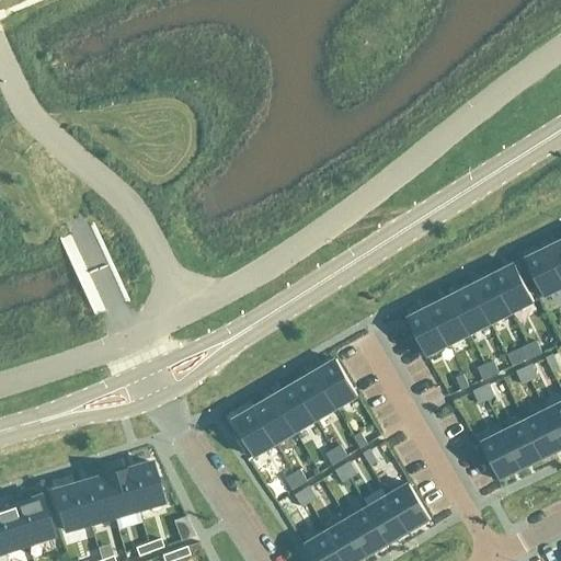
[(560,242),(548,250),(560,276),(560,242)]
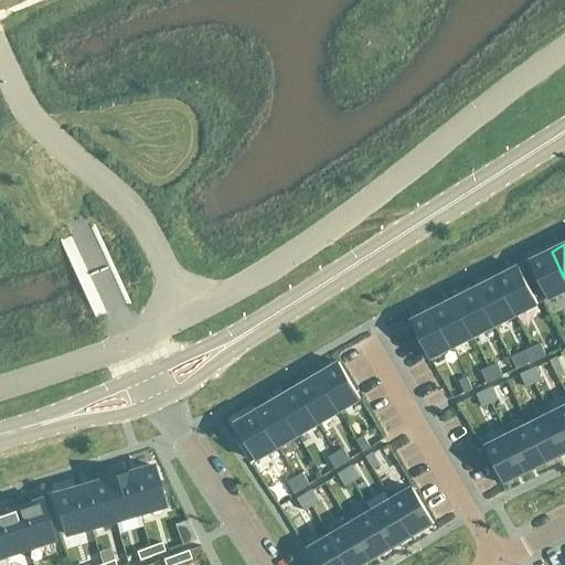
[(564,278),(552,252),(530,262),(548,299),(564,290),(564,278)]
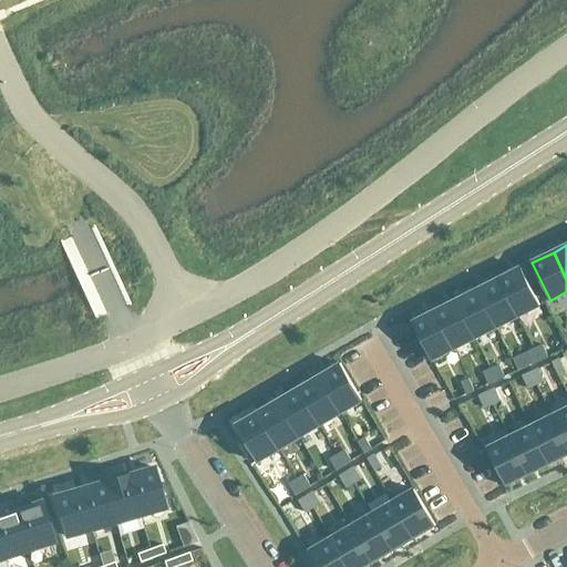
[(519,268),(497,279),(517,317),(539,306),(519,268)]
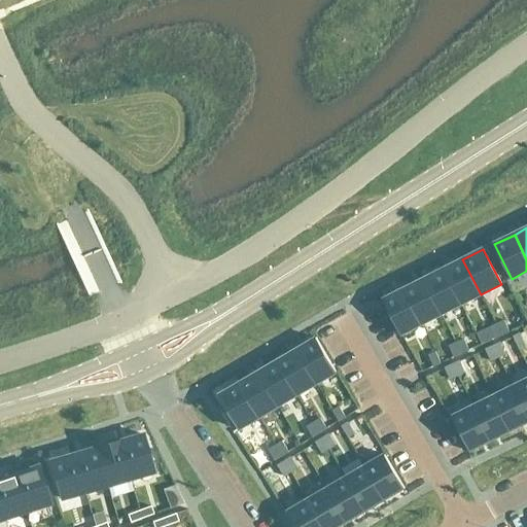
[(462,259),(443,270),(460,305),(481,294),(462,259)]
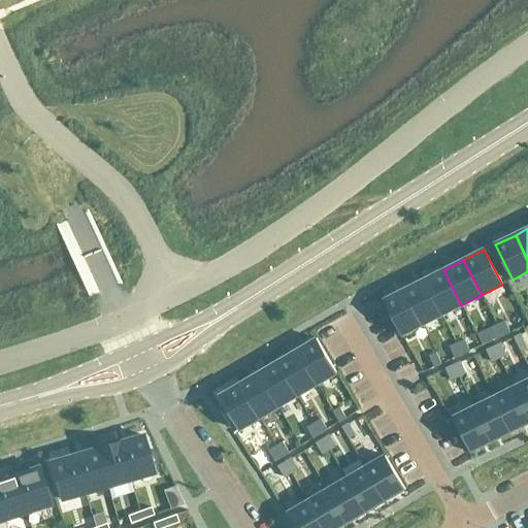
[(443,270),(424,281),(441,316),(461,305),(443,270)]
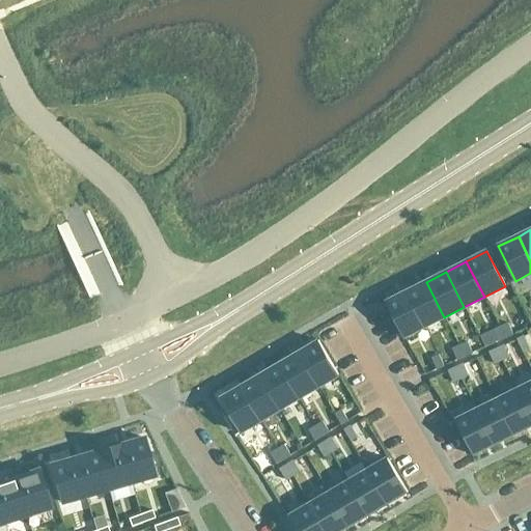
[(426,282),(407,292),(424,328),(444,317),(426,282)]
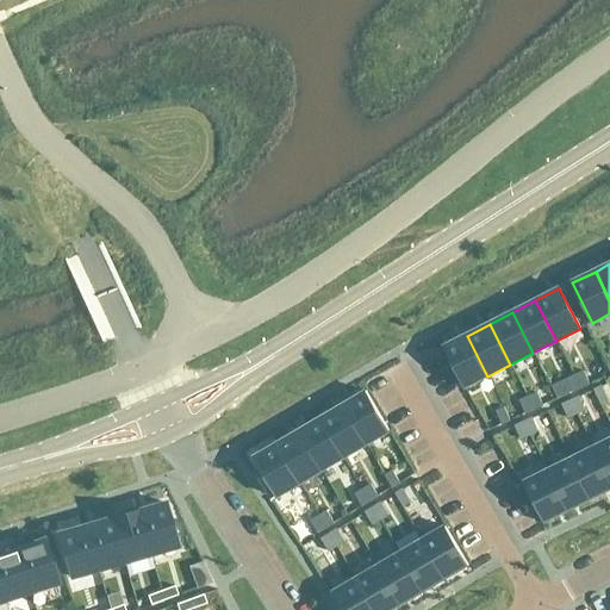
[(467,336),(443,348),(464,388),(487,377),(467,336)]
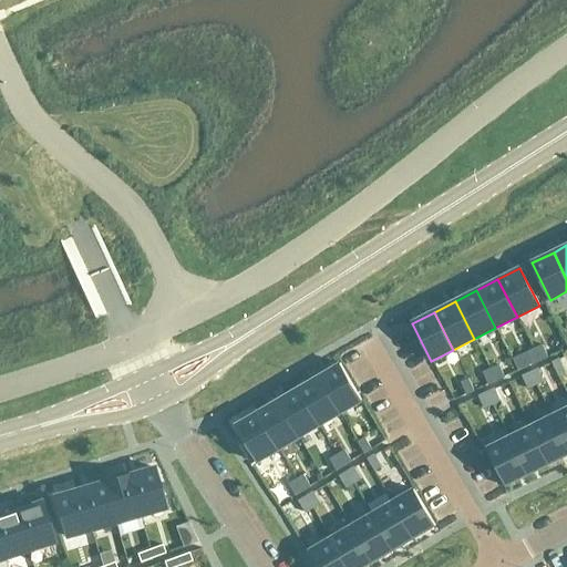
[(542,346),(534,349),(539,361),(547,358),(542,346)]
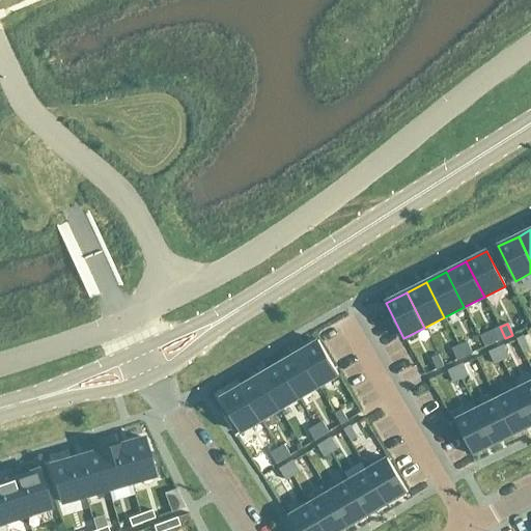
[(500,327),(492,331),(497,341),(505,338),(500,327)]
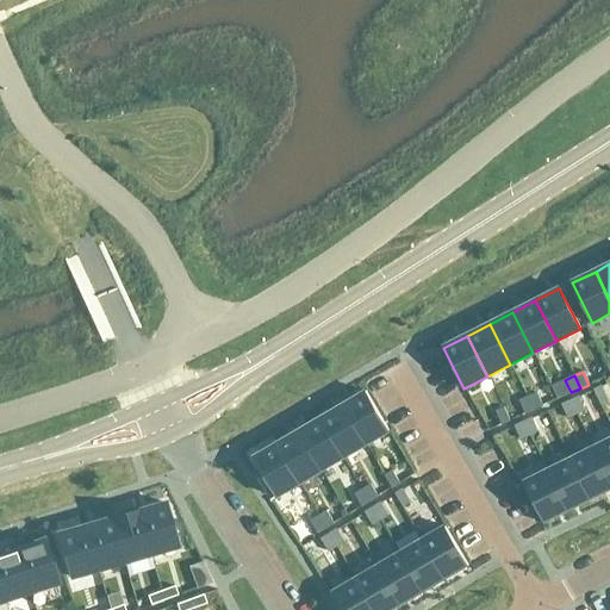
[(602,386),(592,391),(598,403),(608,399),(602,386)]
